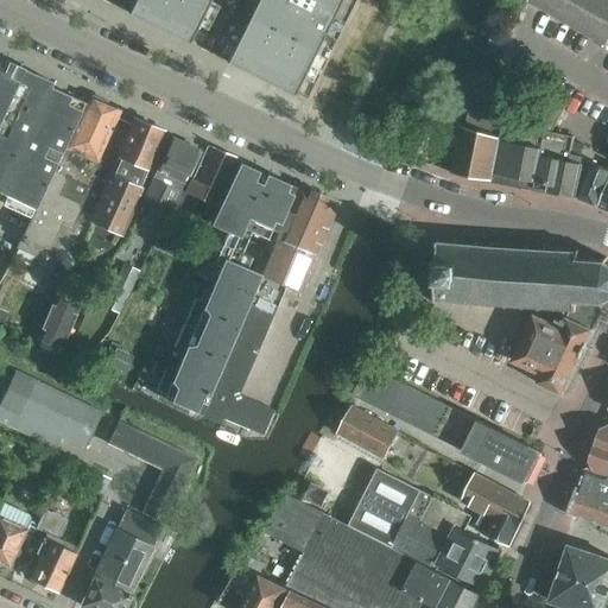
[(306,101),(356,0),(103,0),(128,12),(127,13),(188,43),(189,42),(226,61),(226,62),(292,95),(293,94),(306,101)]
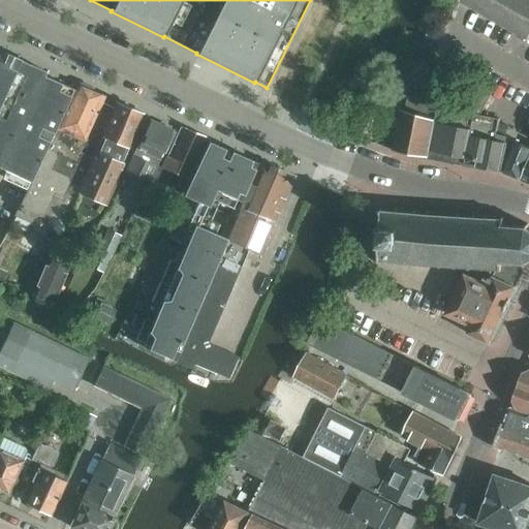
[(528,0),(460,0),(460,1),(527,39),(528,36),(528,0)]
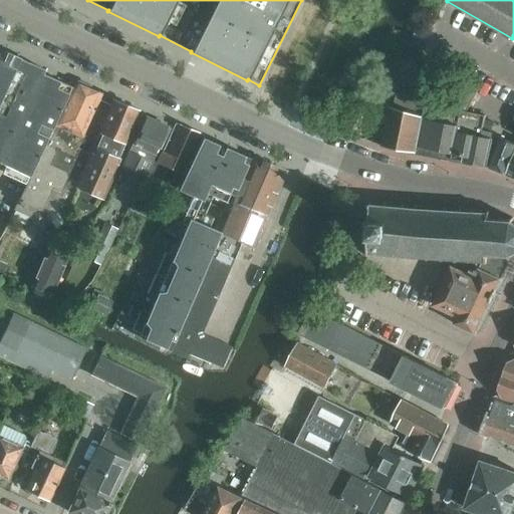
[(0,48),(0,163),(30,177),(71,87),(45,75),(42,74),(44,70),(28,62),(20,59),(20,58),(0,48)]
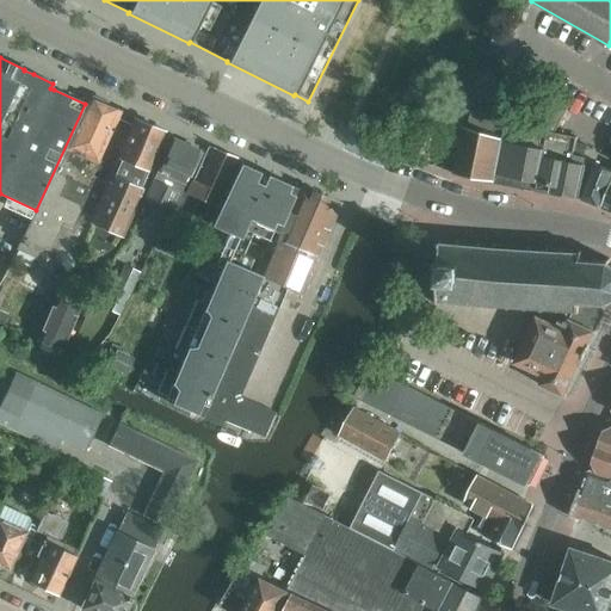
[(508,107),(503,140),(495,174),(497,174),(566,187),(565,196),(566,196),(578,198),(580,198),(587,159),(586,158),(586,159),(584,158),(573,156),(576,143),(578,137),(555,133),(568,109),(548,97),(538,113),(508,107)]
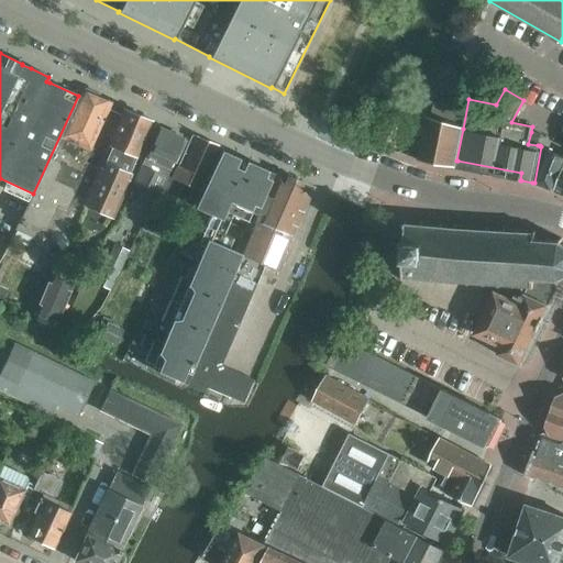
[(50,241),(64,246),(94,177),(81,172),(111,105),(80,91),(78,96),(33,194),(15,229),(17,229),(18,227),(35,234),(33,240),(36,245),(42,249),(47,245),(50,241)]
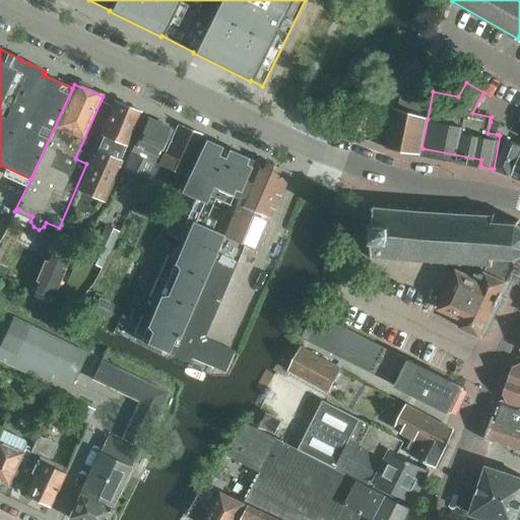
[(114,101),(67,207),(87,216),(96,210),(101,201),(104,202),(122,160),(120,160),(126,146),(127,146),(141,112),(114,101)]
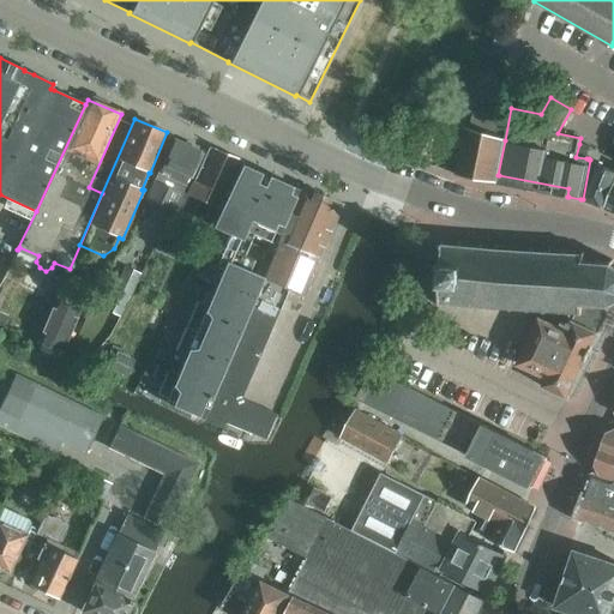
[(498,175),(505,140),(465,127),(457,175),(495,182),(498,175)]
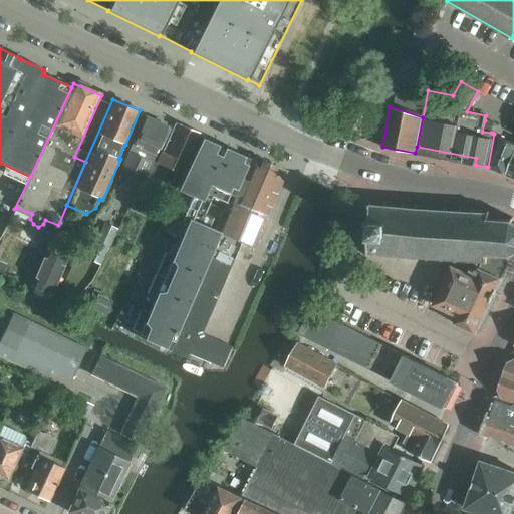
[(134,144),(132,149),(140,153),(143,148),(155,154),(167,127),(165,126),(166,123),(156,119),(155,121),(146,117),(134,144)]
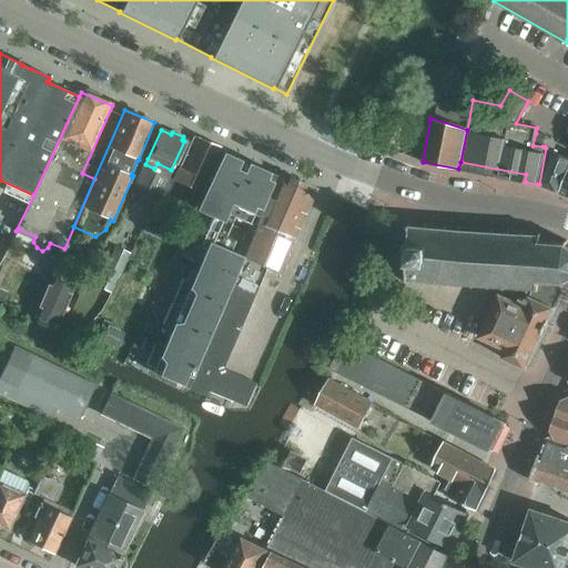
[(536,133),(533,145),(543,146),(545,134),(536,133)]
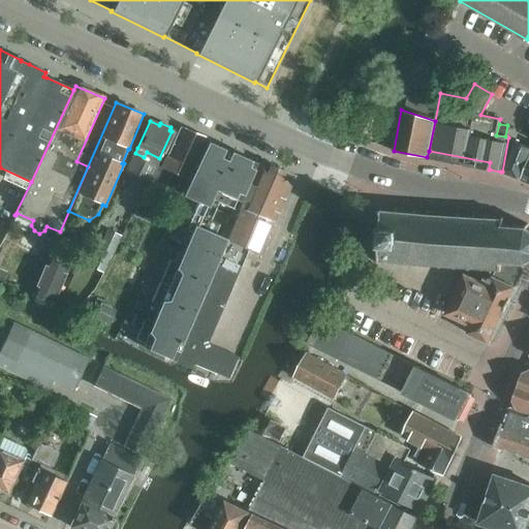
[(205,136),(180,127),(167,155),(163,153),(133,216),(150,222),(158,205),(150,200),(153,195),(160,198),(173,173),(189,180),(201,155),(196,152),(205,136)]
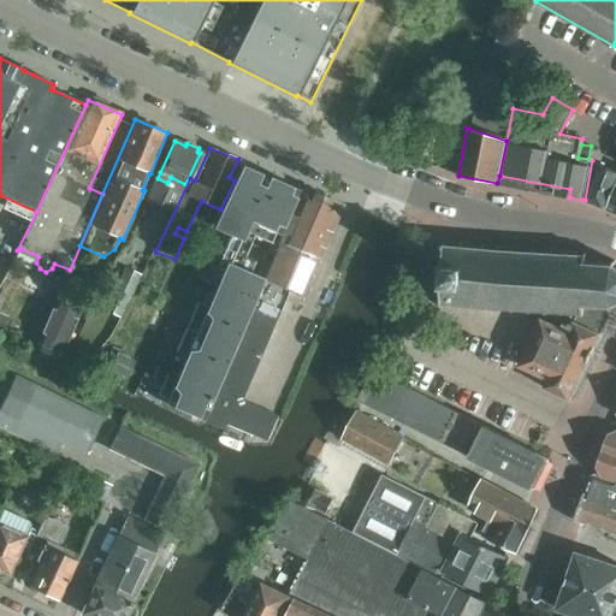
[(586,201),(606,209),(615,184),(615,171),(593,164),(586,201)]
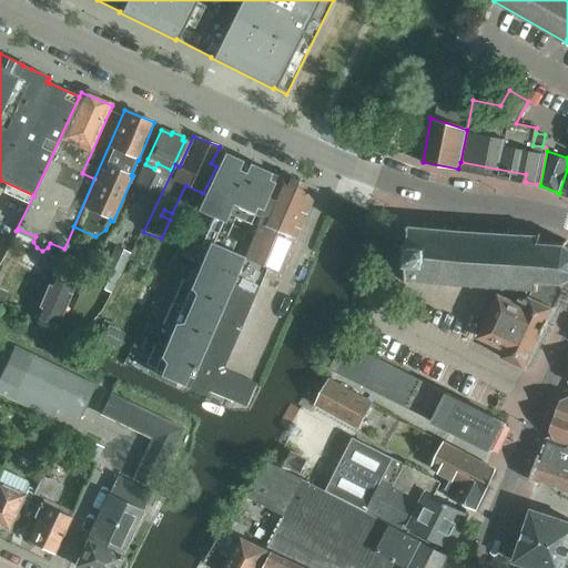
[(277,175),(249,163),(247,165),(241,162),(242,161),(226,154),(224,153),(196,210),(212,217),(208,229),(204,227),(195,250),(200,252),(195,263),(199,265),(196,270),(193,269),(188,281),(182,279),(163,325),(172,328),(164,346),(155,342),(145,365),(154,368),(153,373),(188,387),(198,364),(200,359),(205,347),(210,335),(215,324),(220,312),(225,301),(230,288),(235,277),(240,265),(243,257),(244,257),(232,252),(236,242),(226,237),(235,217),(255,226),(277,175)]
